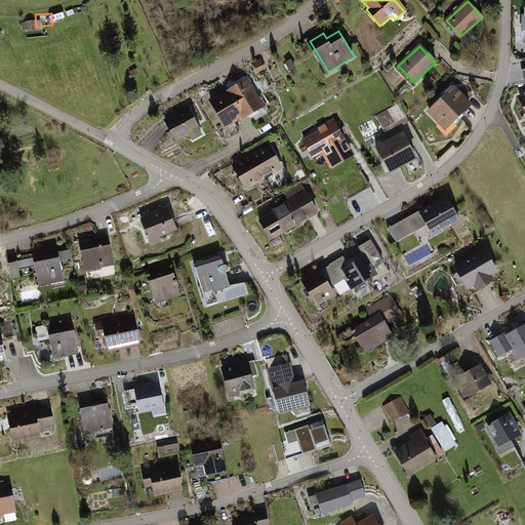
[(248,82),(230,93),(243,116),(261,105),(248,82)]
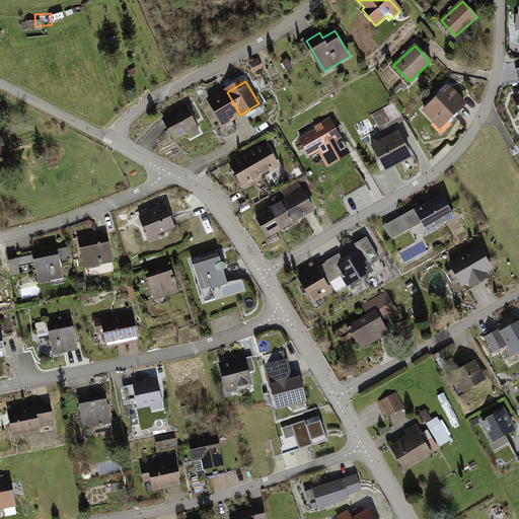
[(465,103),(449,86),(423,110),(440,128),(465,103)]
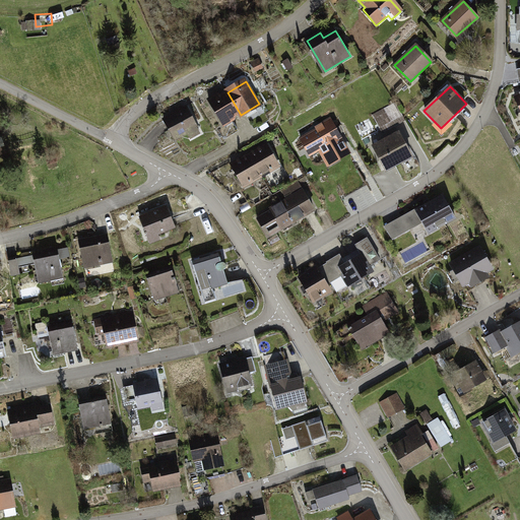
[(241,115),(228,92),(211,102),(224,124),(241,115)]
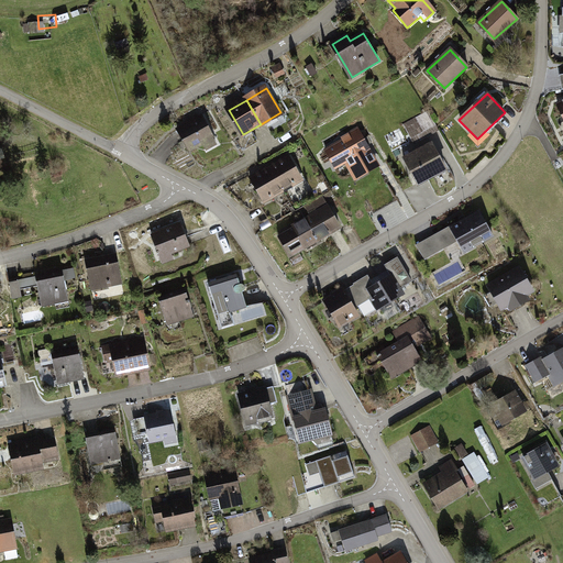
[(429,114),(407,125),(415,140),(435,129),(429,114)]
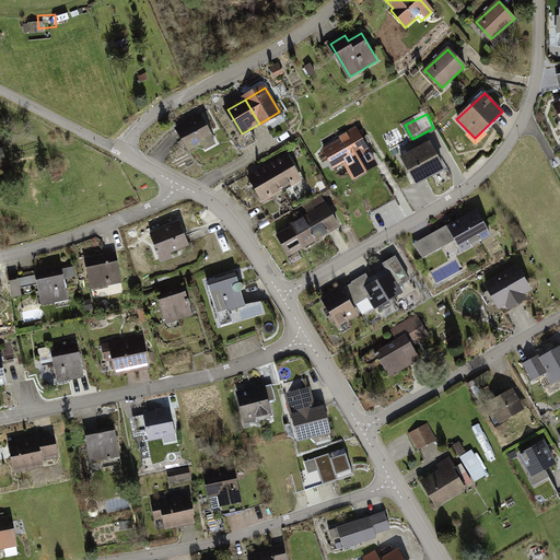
[(201,116),(177,128),(189,150),(203,142),(206,148),(216,142),(201,116)]
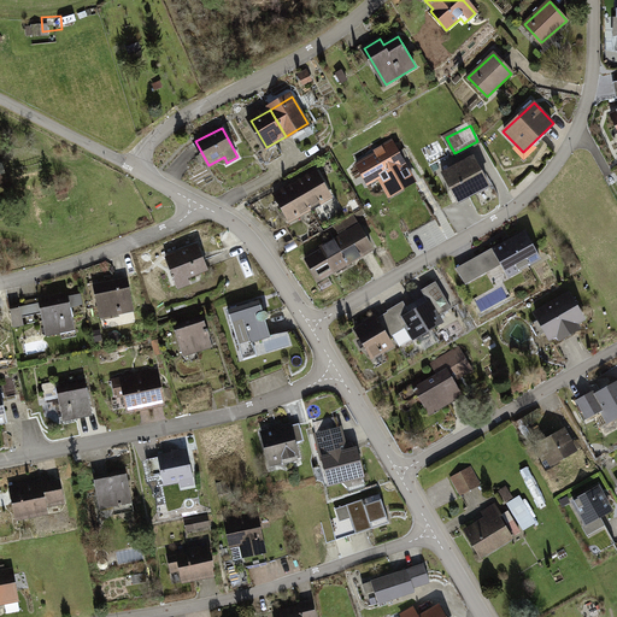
[(377,152),(358,164),(369,183),(380,177),(391,194),(415,181),(393,141),(376,151),(377,152)]
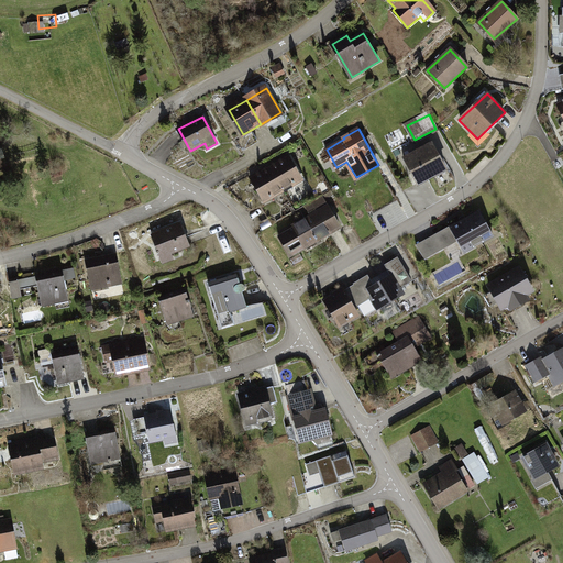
[(431,144),(405,158),(419,185),(445,170),(431,144)]
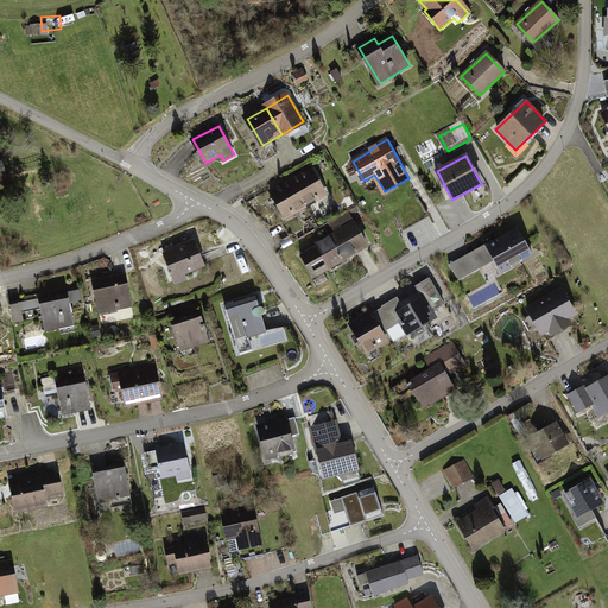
[(312,169),(291,181),(306,206),(327,194),(312,169)]
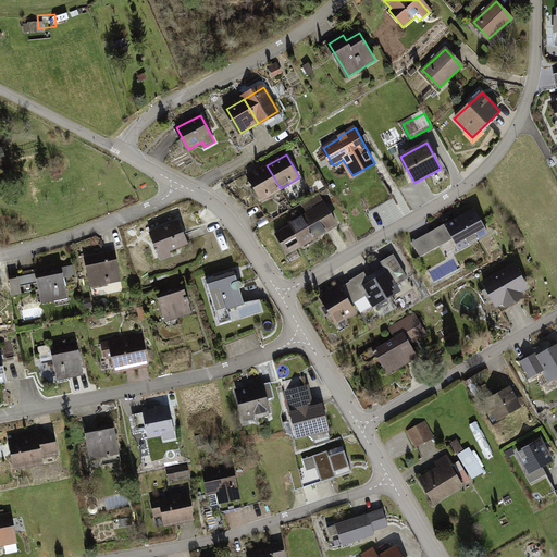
[(267,165),(249,175),(262,199),(281,188),(267,165)]
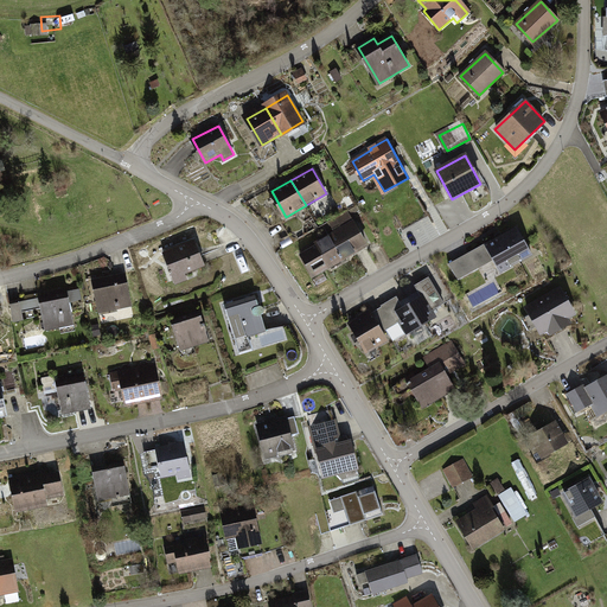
[(337,234),(302,254),(314,275),(366,246),(350,215),(332,225),(337,234)]
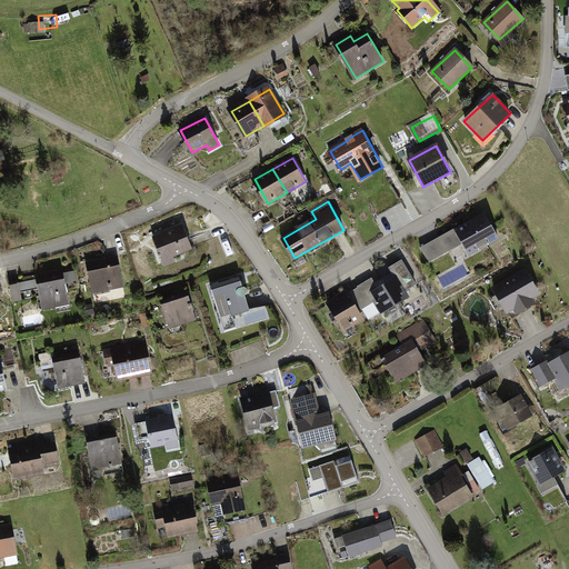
[(483,216),(425,249),(430,260),(463,242),(470,255),(497,239),(483,216)]
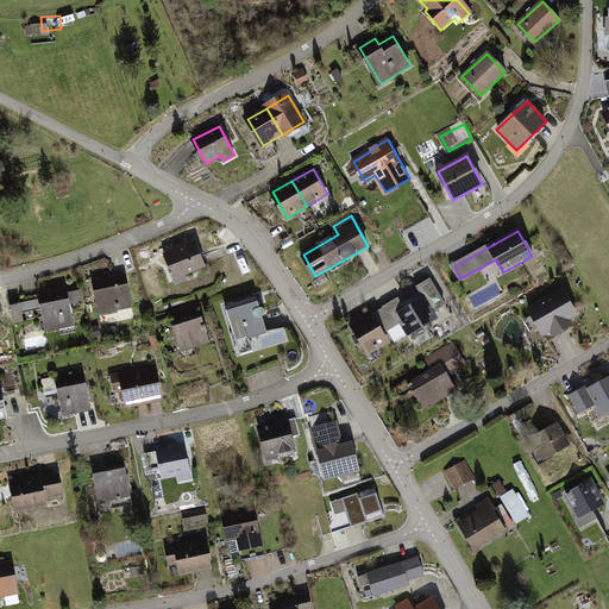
[(193,243),(159,255),(171,287),(205,275),(193,243)]
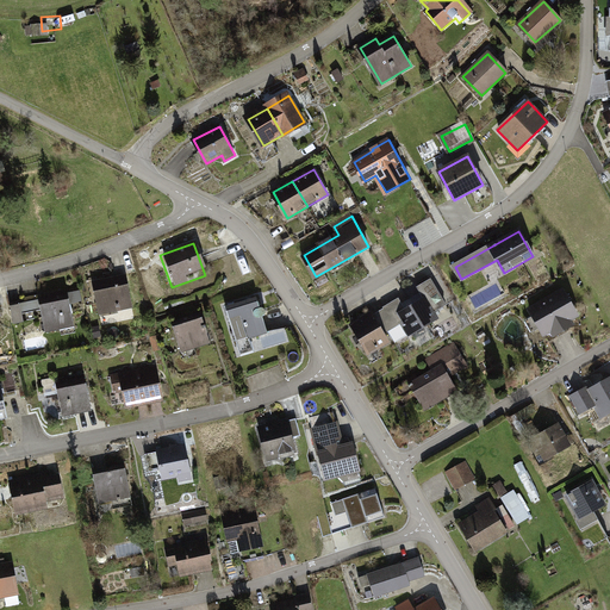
[(125,277),(94,284),(100,313),(131,306),(125,277)]
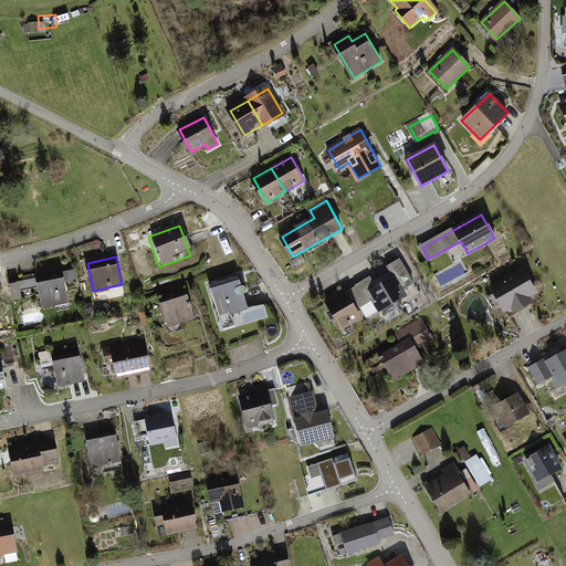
[(370,279),(355,287),(365,304),(360,306),(366,316),(406,293),(404,290),(415,284),(400,259),(388,266),(395,279),(376,289),(370,279)]
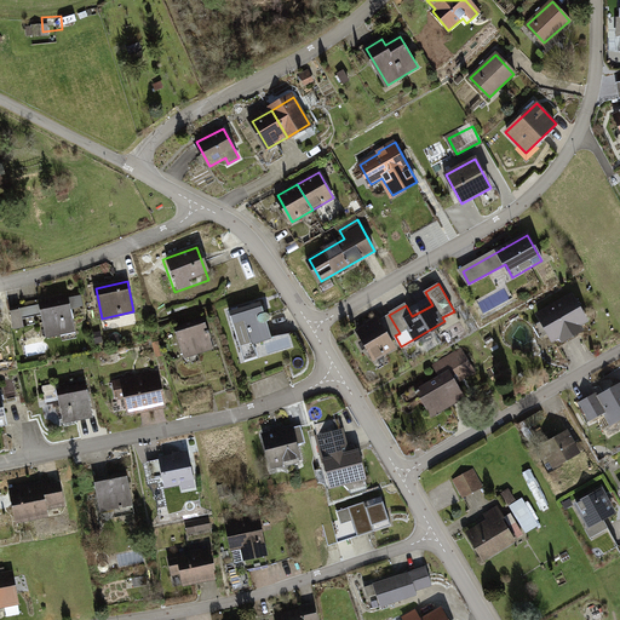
[(573,296),(539,315),(555,342),(561,338),(563,343),(581,332),(579,329),(589,323),(573,296)]
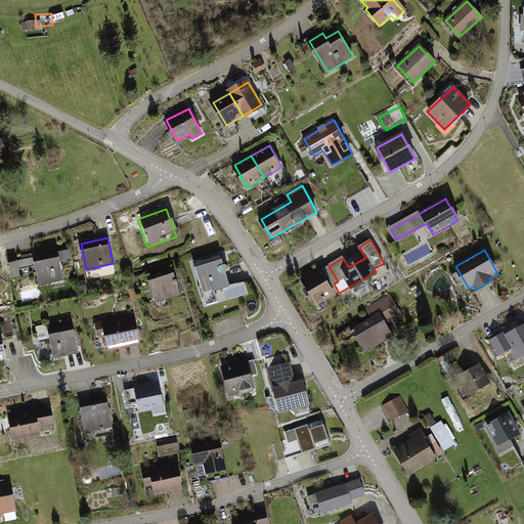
[(57,252),(16,261),(18,268),(35,265),(40,285),(63,279),(57,252)]
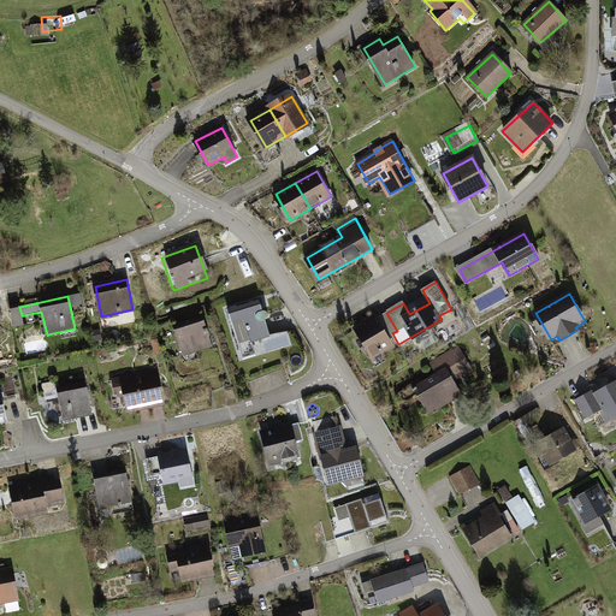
[(259,302),(230,311),(244,357),(256,354),(252,341),(270,336),(259,302)]
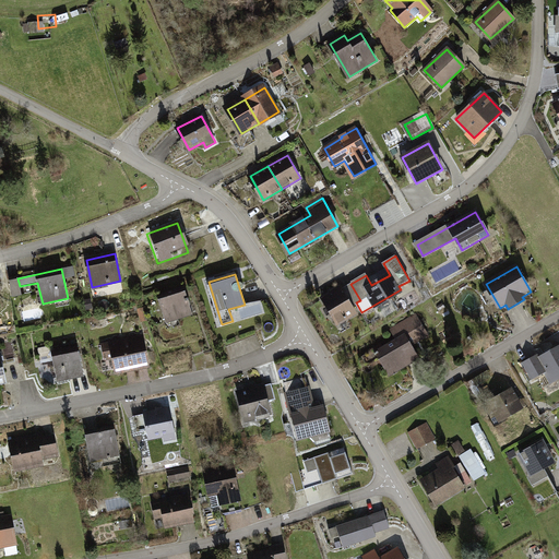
[(18,277),(11,278),(13,296),(21,295),(20,286),(18,278),(18,277)]
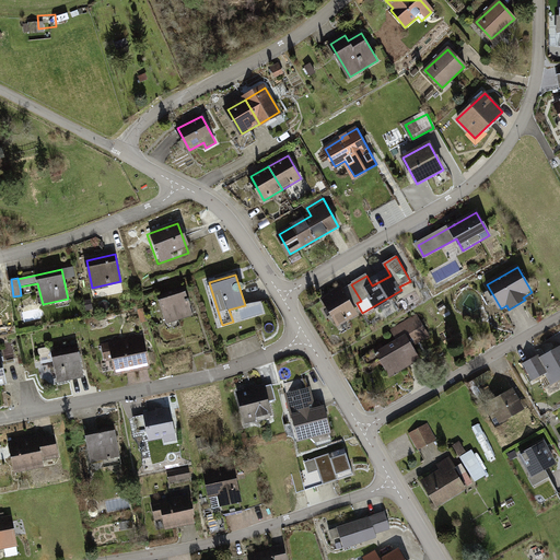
[(361,301),(351,284),(323,301),(338,326),(357,314),(352,306),(357,303),(361,301)]
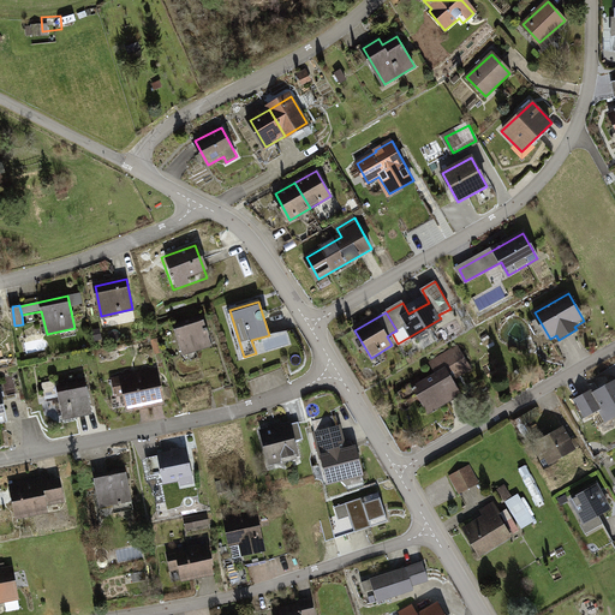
[(202,317),(174,327),(184,354),(212,346),(202,317)]
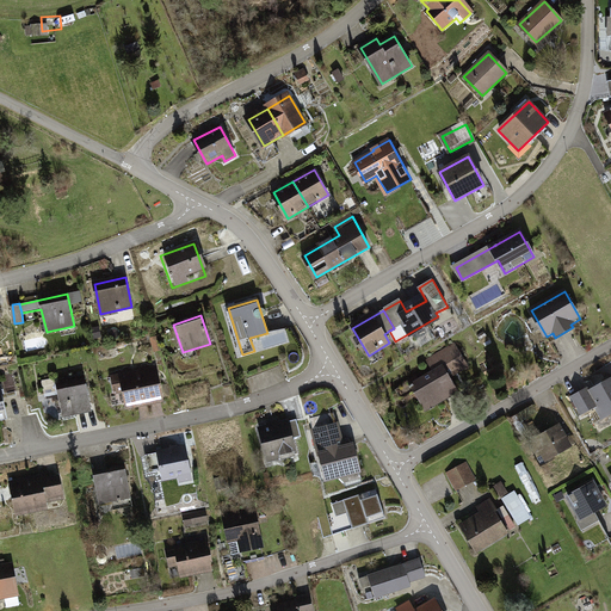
[(449,333),(461,329),(457,319),(445,322),(449,333)]
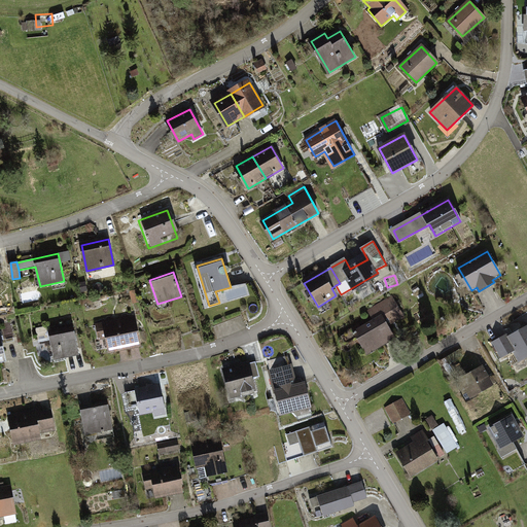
[(376,320),(355,331),(369,354),(393,340),(385,325),(401,316),(391,297),(370,311),(376,320)]
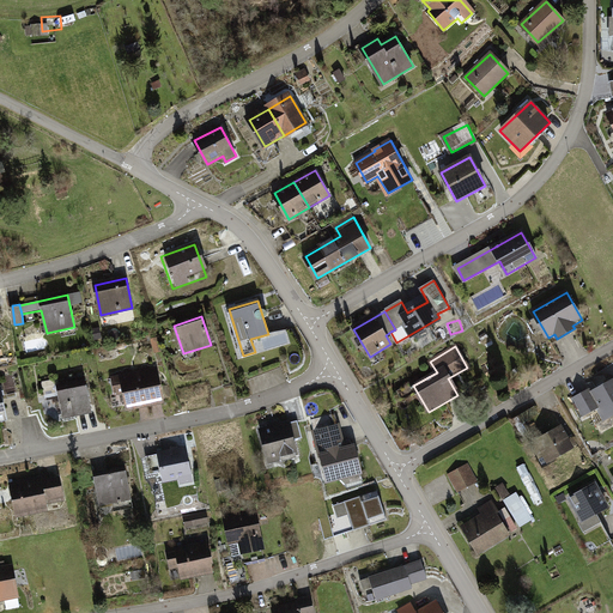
[(156,369),(113,377),(116,393),(125,390),(128,408),(163,400),(156,369)]
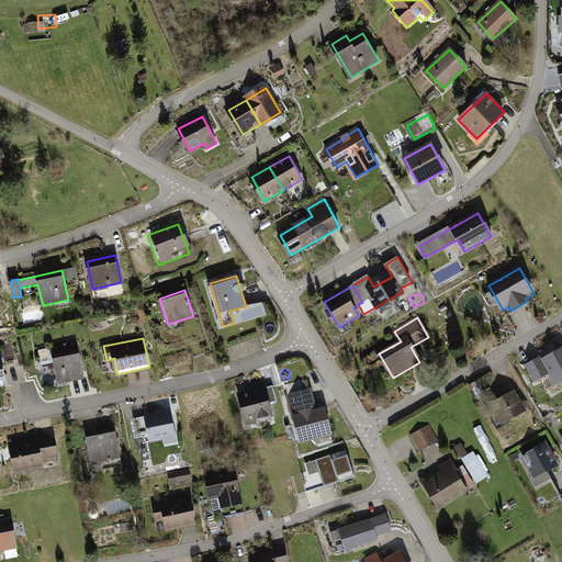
[(561,381),(561,345),(525,366),(535,383),(549,375),(555,385),(561,381)]
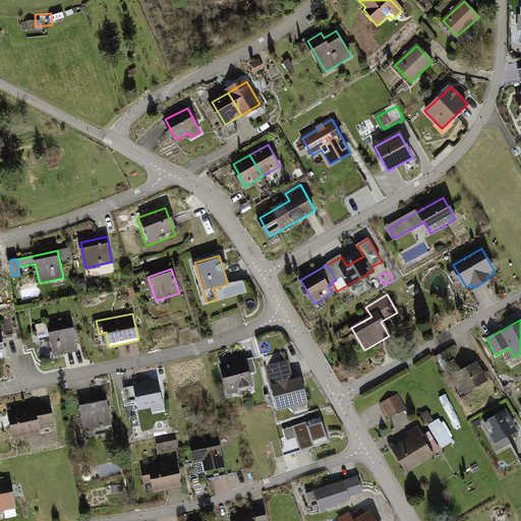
[(71,324),(49,329),(54,354),(77,350),(71,324)]
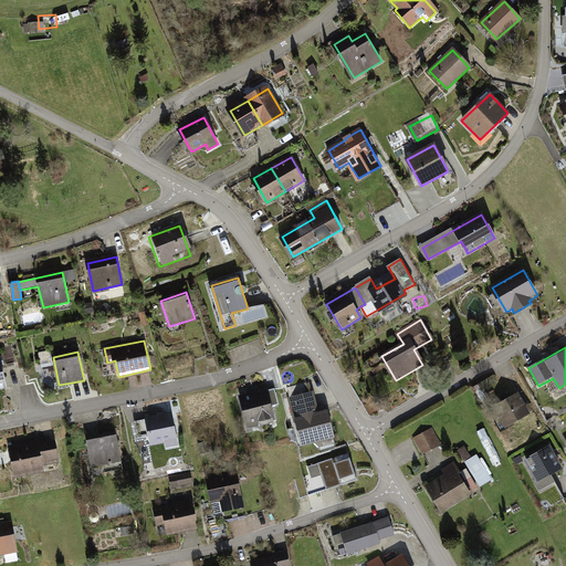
[(492,375),(469,389),(479,406),(494,396),(488,387),(495,383),(492,375)]
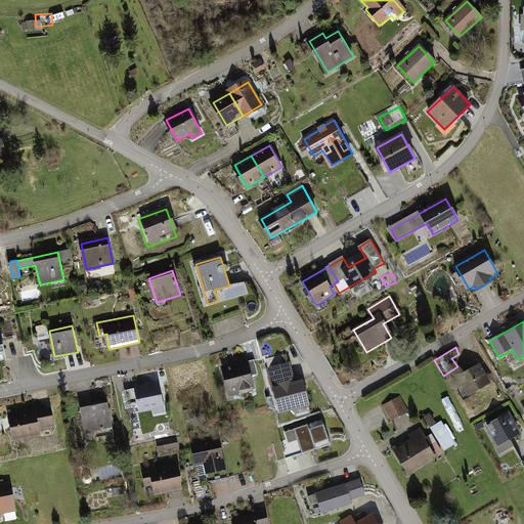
[(229,365),(222,367),(230,397),(239,395),(239,392),(256,388),(253,378),(259,376),(256,361),(250,362),(249,360),(239,362),(238,360),(228,362),(229,365)]
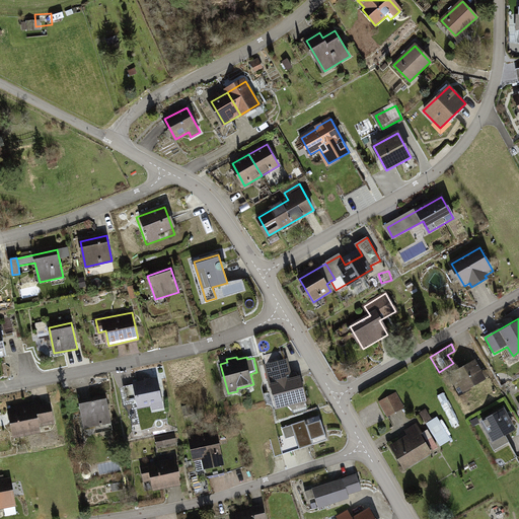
[(287,361),(266,366),(277,406),(305,399),(299,378),(292,380),(287,361)]
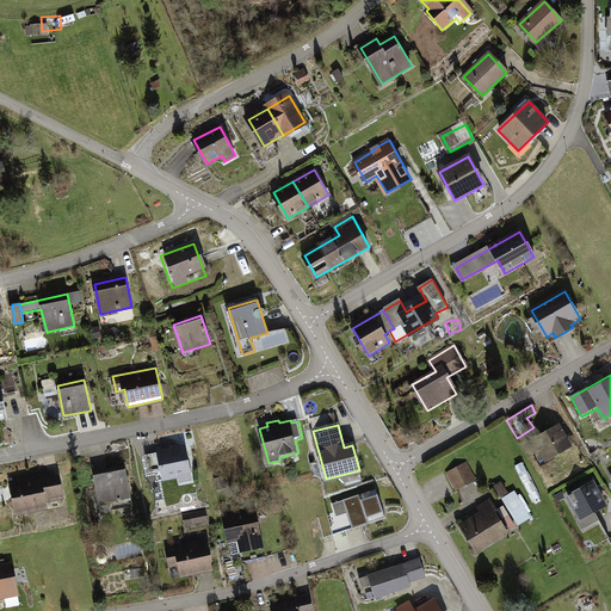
[(557,426),(529,443),(543,466),(572,449),(557,426)]
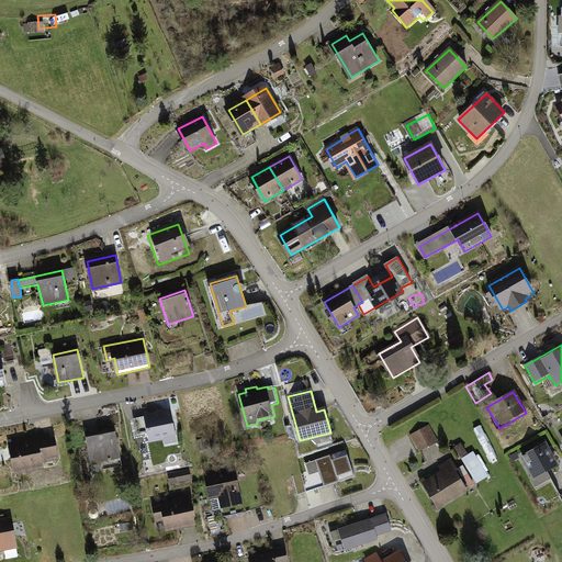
[(170,409),(143,415),(144,418),(134,419),(137,436),(147,435),(148,442),(164,440),(165,445),(177,442),(170,409)]
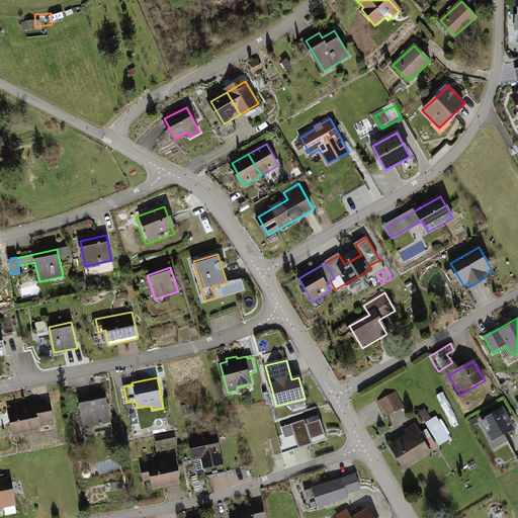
[(393,392),(375,402),(384,418),(402,409),(393,392)]
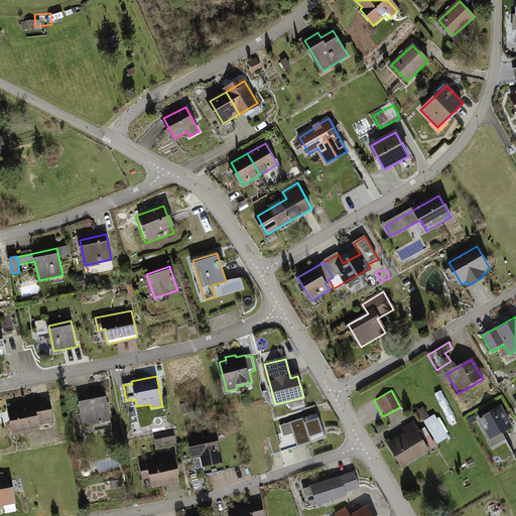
[(106,397),(80,403),(85,426),(111,421),(106,397)]
